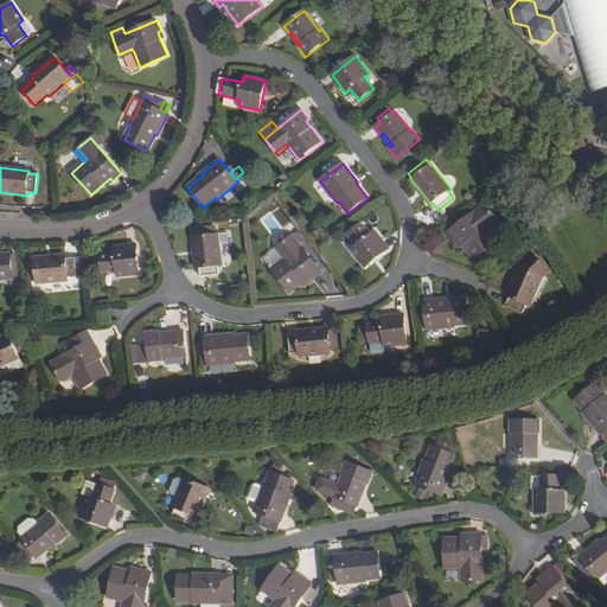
[(486,203),(447,232),(454,241),(458,238),(464,247),(473,260),(497,242),(486,229),(484,225),(496,217),(486,203)]
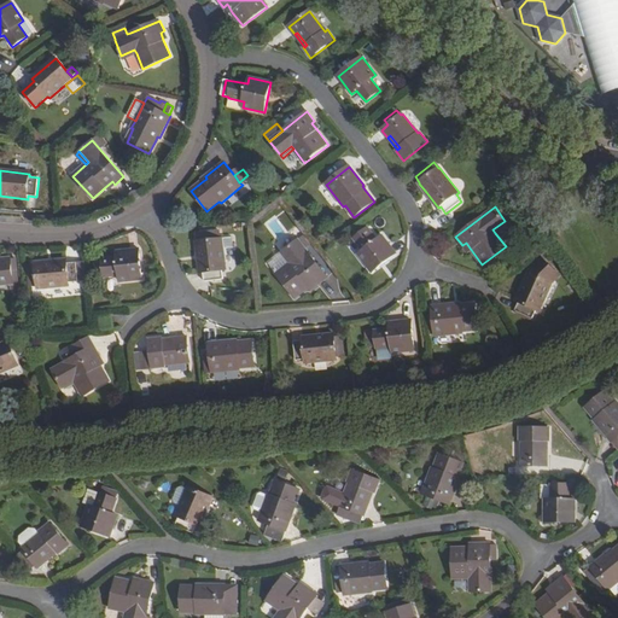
[(507,223),(505,221),(493,229),(495,233),(507,223)]
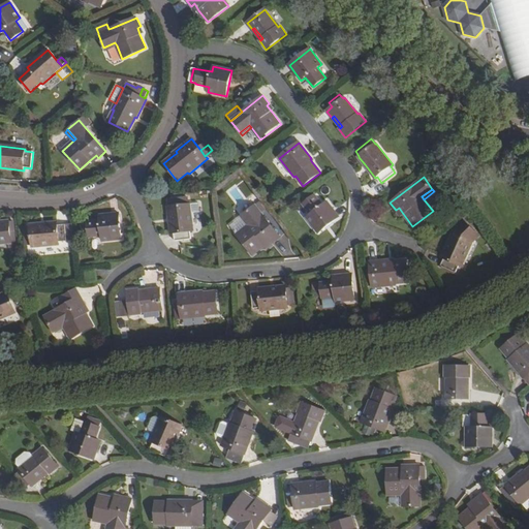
[(315,195),(312,192),(301,200),(303,204),(303,205),(311,215),(306,218),(318,234),(339,217),(327,201),(322,205),(315,195)]
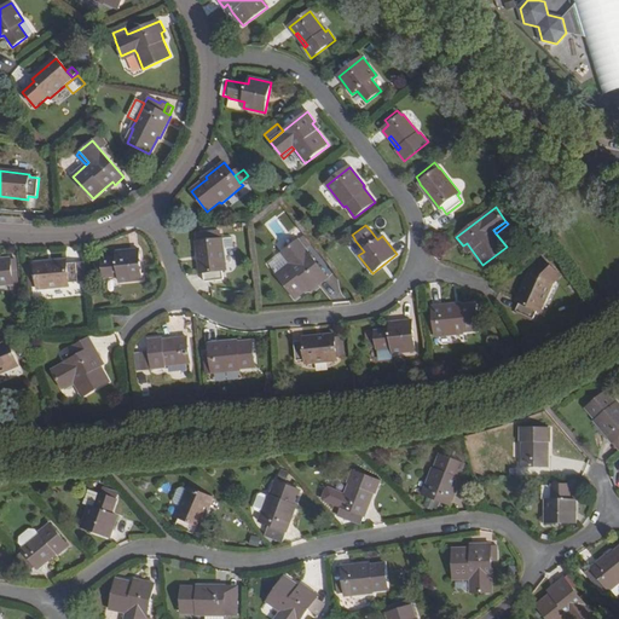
[(221,241),(220,241),(219,232),(196,235),(197,243),(196,243),(200,275),(202,273),(203,283),(224,281),(223,271),(225,271),(221,241)]
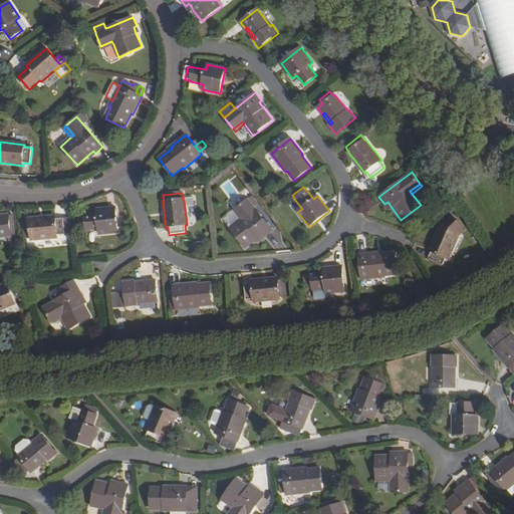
[(223,220),(246,248),(257,240),(263,235),(265,238),(272,231),(254,208),(259,204),(252,196),(223,220)]
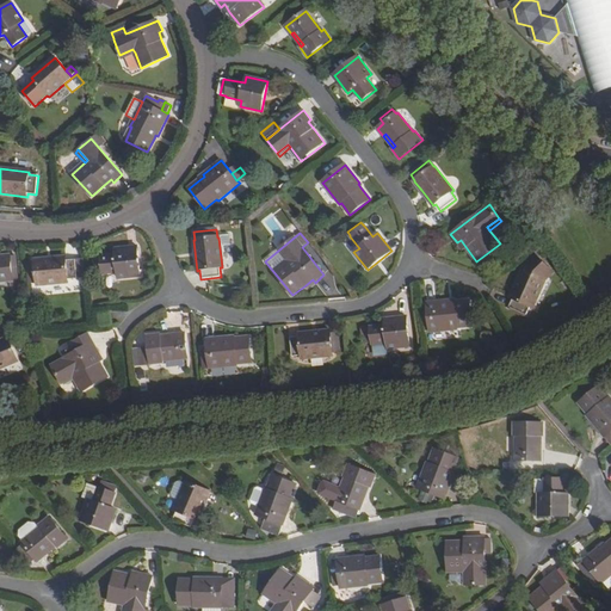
[(230,234),(221,235),(222,246),(232,245),(230,234)]
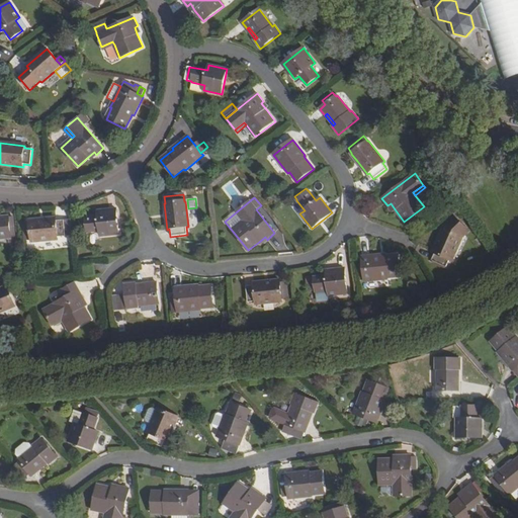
[(98,216),(86,217),(86,218),(86,221),(80,222),(81,231),(87,230),(88,232),(100,231),(101,236),(119,234),(117,208),(98,210),(98,216)]
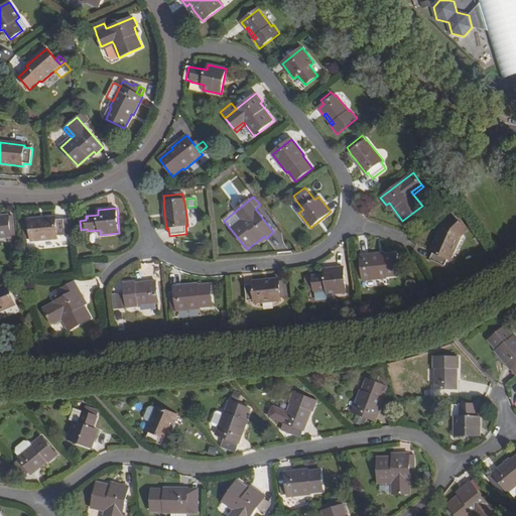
[(0,237),(9,237),(11,237),(11,235),(16,234),(14,216),(9,216),(0,216),(0,237)]
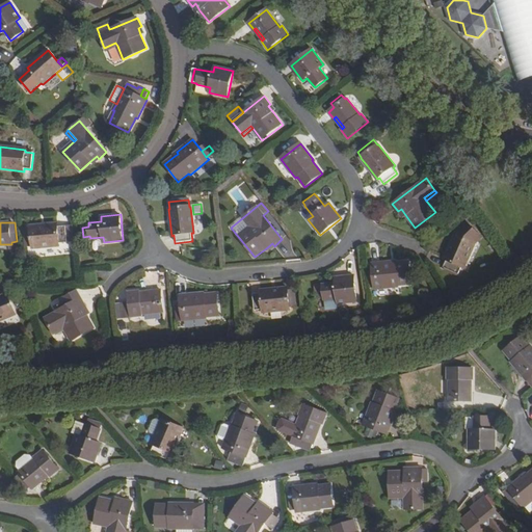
[(65,225),(57,227),(57,223),(30,225),(30,229),(24,229),(26,246),(32,246),(32,248),(59,246),(59,243),(67,243),(67,242),(65,227),(65,225)]
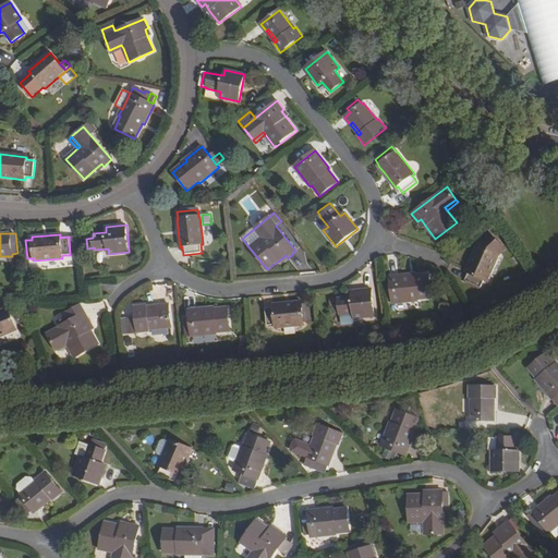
[(76,237),(69,238),(70,254),(79,254),(76,237)]
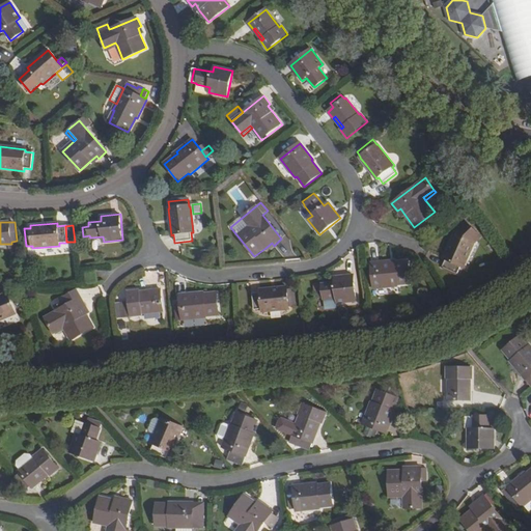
[(458,229),(456,235),(454,234),(444,259),(446,259),(443,268),(458,274),(462,267),(464,268),(474,243),(472,242),(475,235),(458,229)]
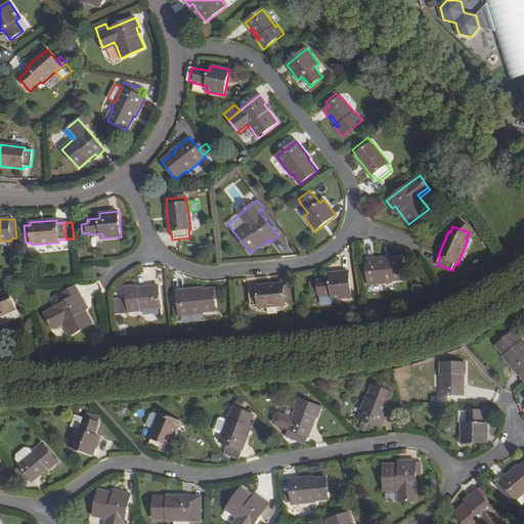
[(11,241),(9,241),(9,247),(17,246),(16,237),(11,238),(11,241)]
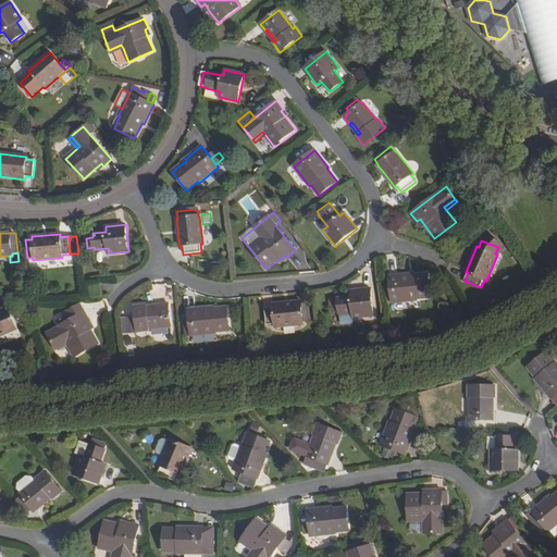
[(499,268),(495,277),(503,281),(507,271),(499,268)]
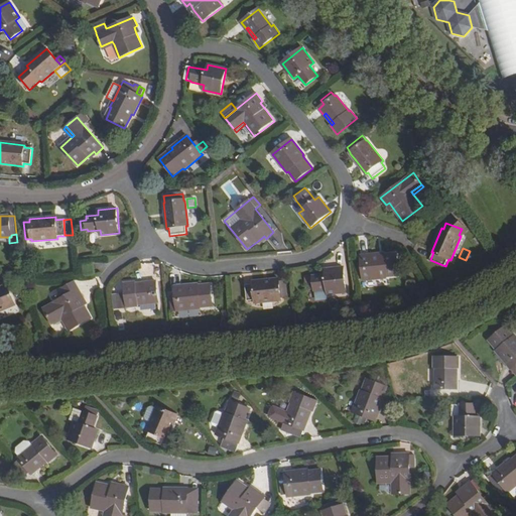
[(399,275),(398,254),(385,256),(381,256),(381,254),(361,256),(362,263),(358,263),(360,281),(387,278),(387,276),(399,275)]
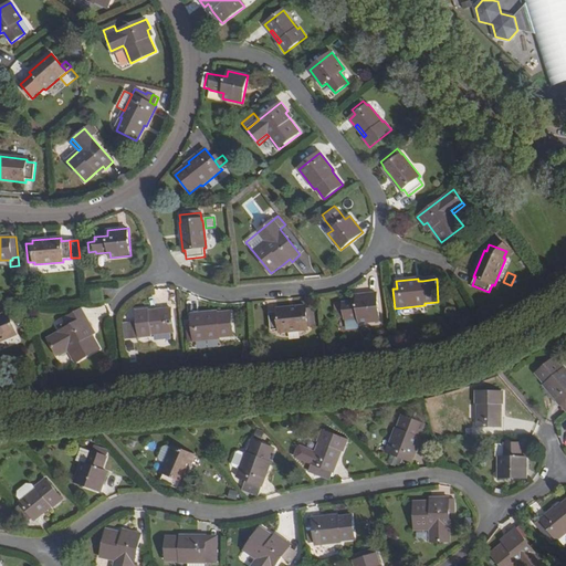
[(92,291),(94,301),(104,300),(102,289),(92,291)]
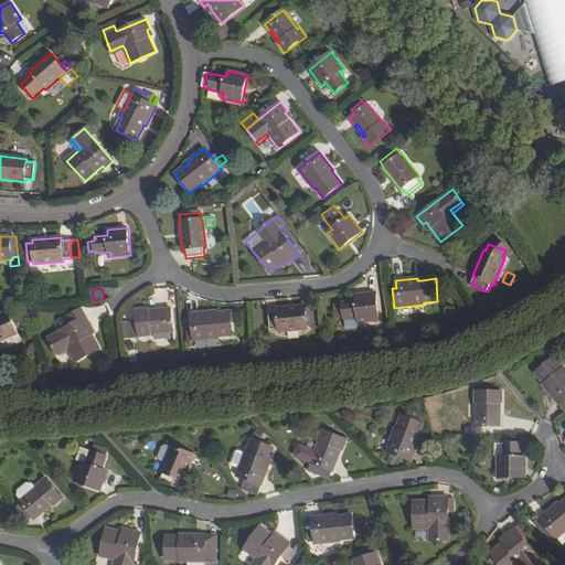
[(356,295),(356,300),(343,301),(343,304),(338,304),(339,318),(344,317),(344,318),(358,317),(359,322),(380,320),(376,294),(356,295)]
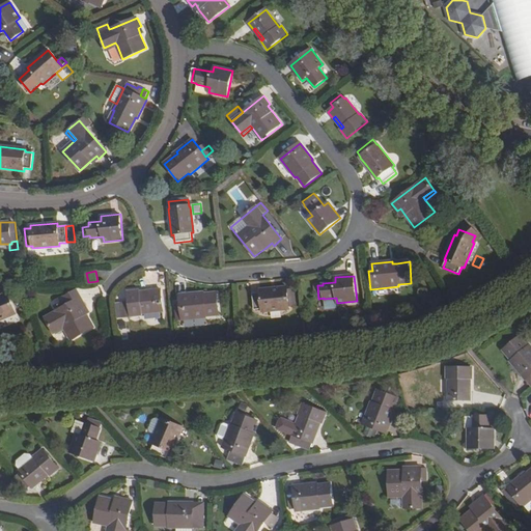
[(292,288),(287,289),(287,287),(260,289),(260,292),(253,294),(255,310),(262,309),(263,312),(289,309),(289,306),(295,305),(292,288)]
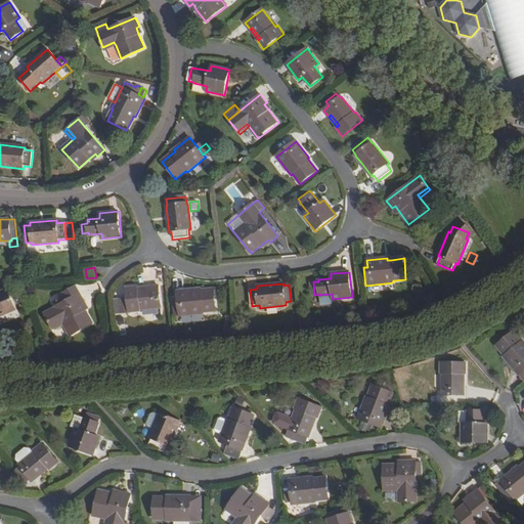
[(161,307),(159,286),(150,287),(151,290),(137,291),(137,288),(137,287),(126,288),(128,298),(120,298),(122,313),(140,312),(140,310),(161,307)]
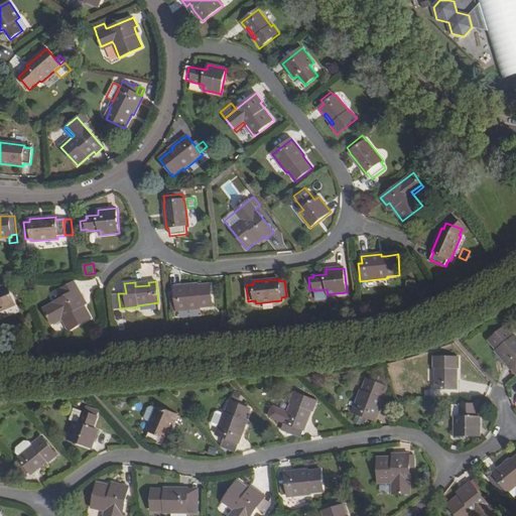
[(66,296),(43,309),(50,321),(60,315),(62,318),(70,331),(92,318),(85,305),(81,299),(84,297),(75,282),(62,289),(66,296)]
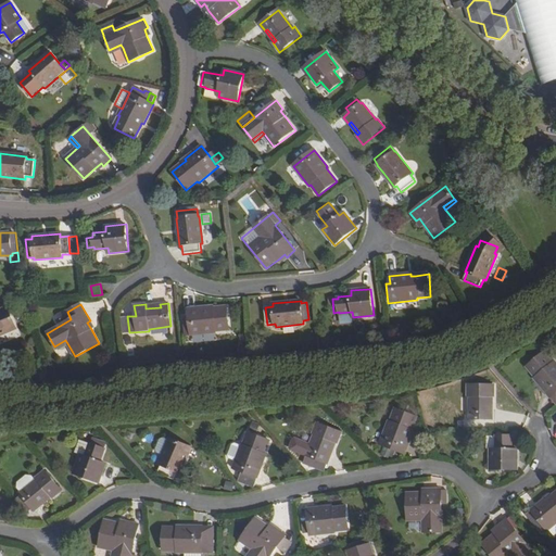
[(230,329),(228,306),(214,308),(210,308),(210,306),(188,308),(189,316),(184,316),(186,336),(216,333),(216,331),(230,329)]
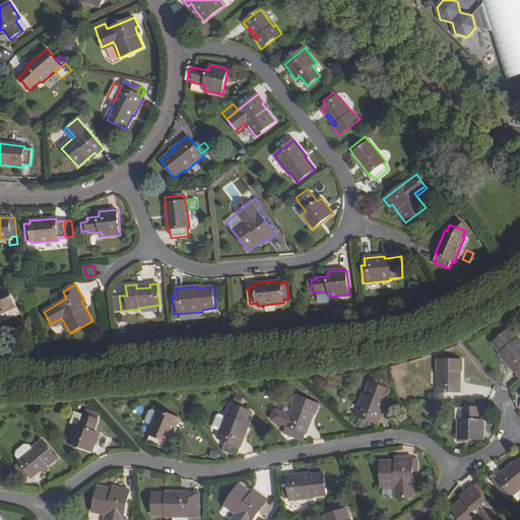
[(0,314),(15,307),(7,287),(0,289),(0,314)]
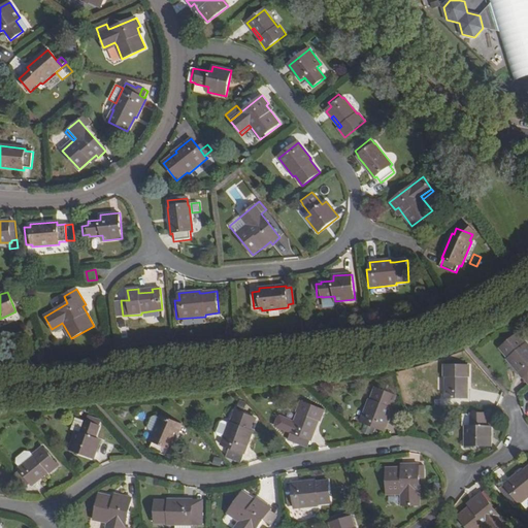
[(22,296),(15,299),(19,306),(25,304),(22,296)]
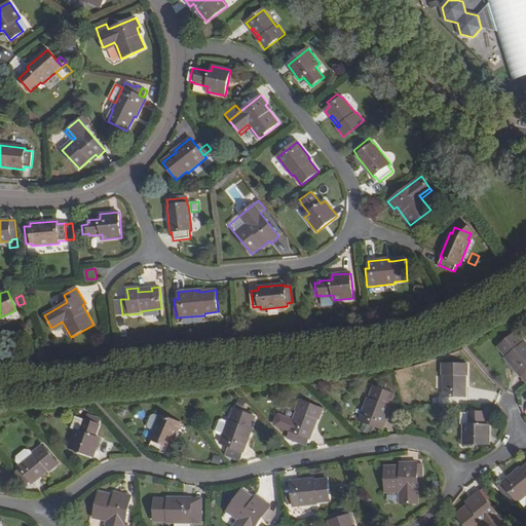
[(321,296),(322,304),(335,302),(334,300),(333,295),(321,296)]
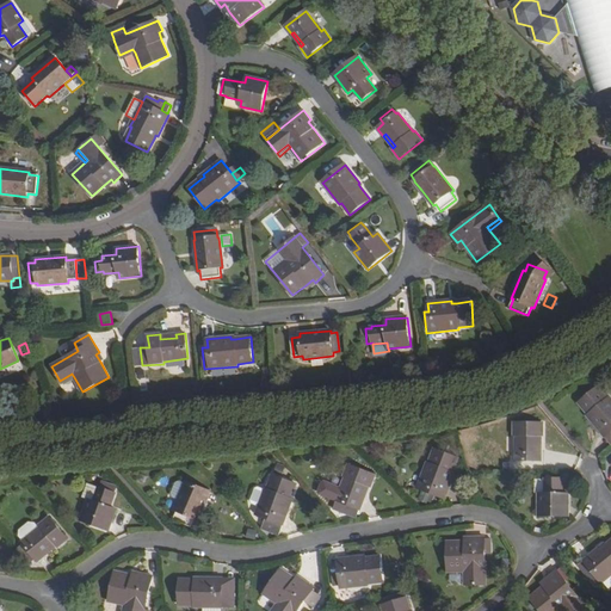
[(72,374),(60,381),(62,384),(74,377),(72,374)]
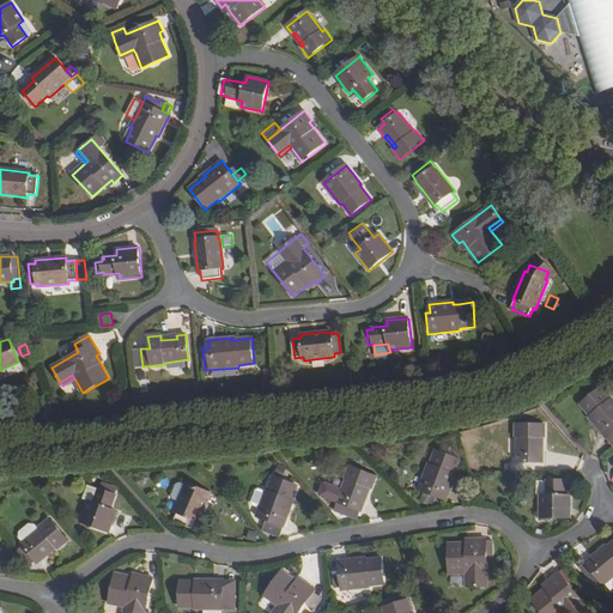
[(581,404),(592,416),(594,419),(593,420),(607,438),(612,434),(612,399),(612,398),(611,399),(601,388),(581,404)]
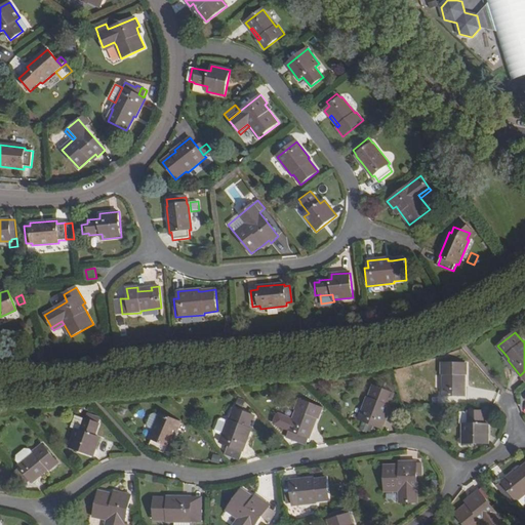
[(443,396),(466,396),(466,388),(462,388),(462,373),(466,374),(468,374),(468,363),(442,363),(442,373),(443,373),(443,396)]
